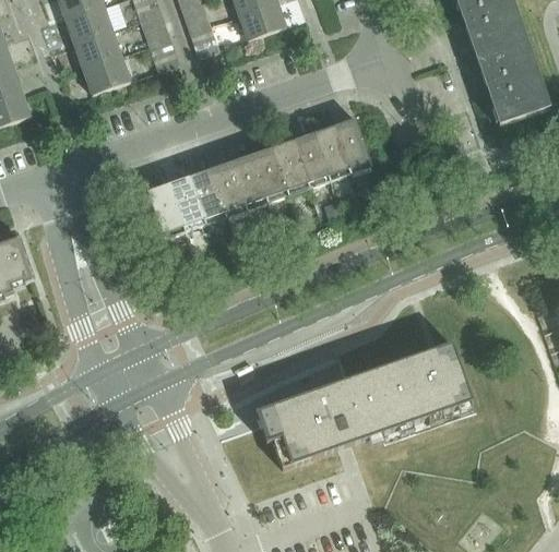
[(60,0),(67,18),(104,4),(102,0),(60,0)]
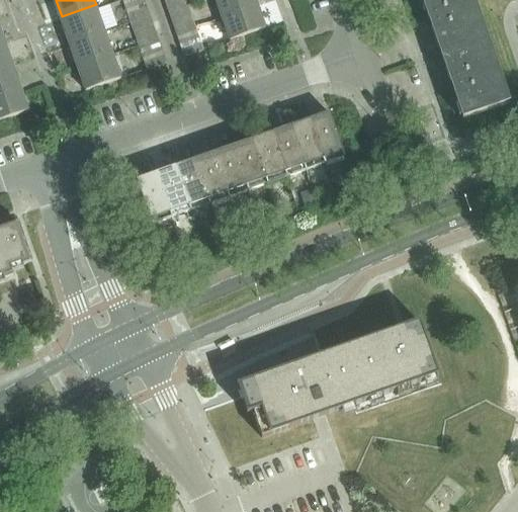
[(134,6),(148,13),(151,12),(147,0),(137,0),(134,6)]
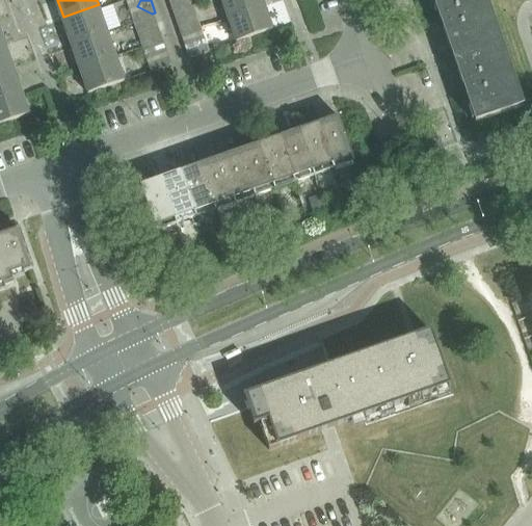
[(264,0),(223,0),(228,12),(264,0)]
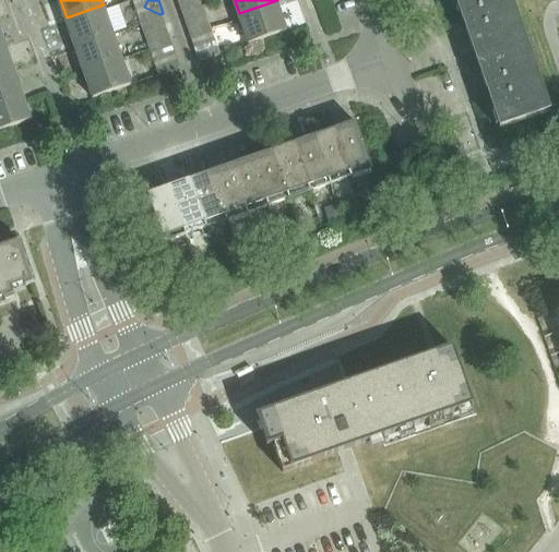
[(277,0),(239,13),(248,38),(286,25),(277,0)]
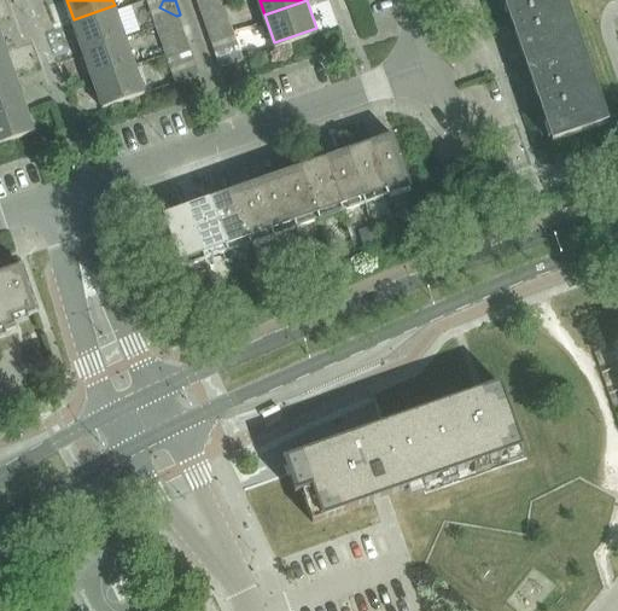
[(503,0),(512,22),(525,59),(582,40),(567,0),(503,0)]
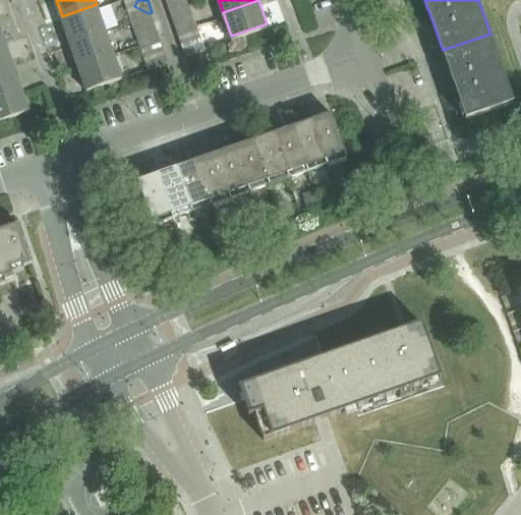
[(62,16),(70,40),(105,27),(97,4),(62,16)]
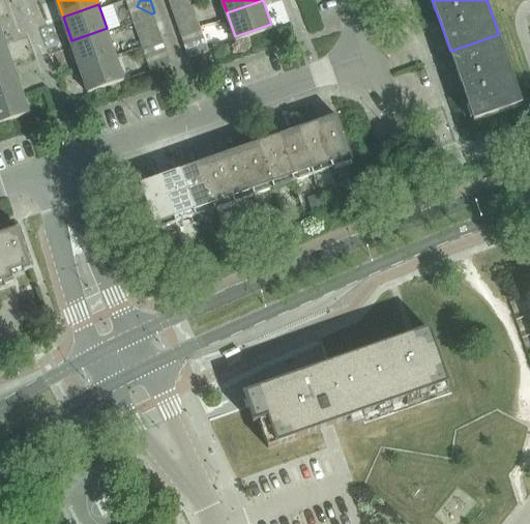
[(202,29),(198,16),(195,17),(187,32),(199,37),(202,29)]
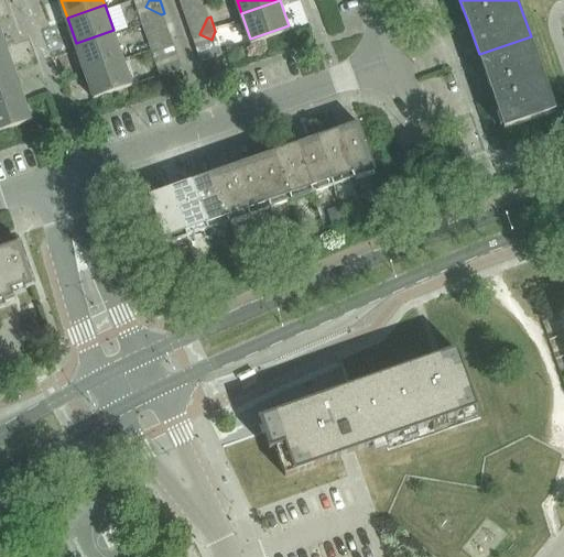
[(122,54),(114,30),(76,43),(85,67),(122,54)]
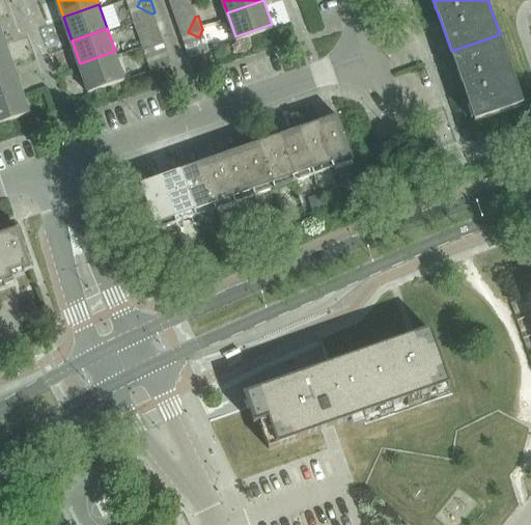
[(189,53),(192,52),(199,37),(188,32),(185,39),(189,53)]
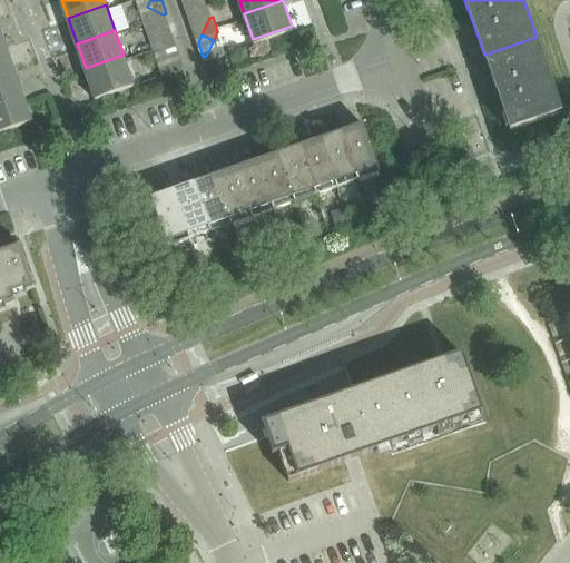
[(170,45),(155,37),(151,38),(156,52),(164,57),(170,45)]
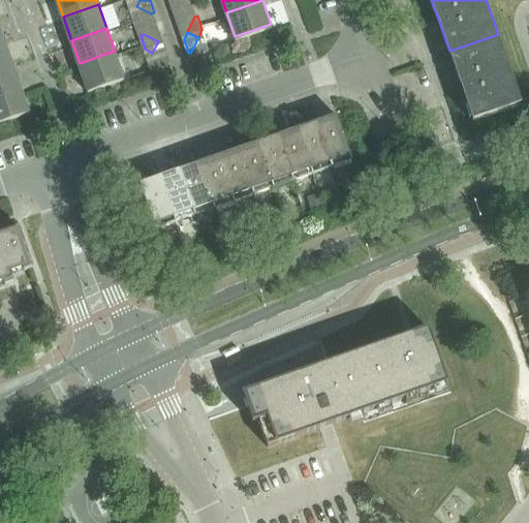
[(449,51),(461,84),(472,117),(521,100),(498,34),(449,51)]
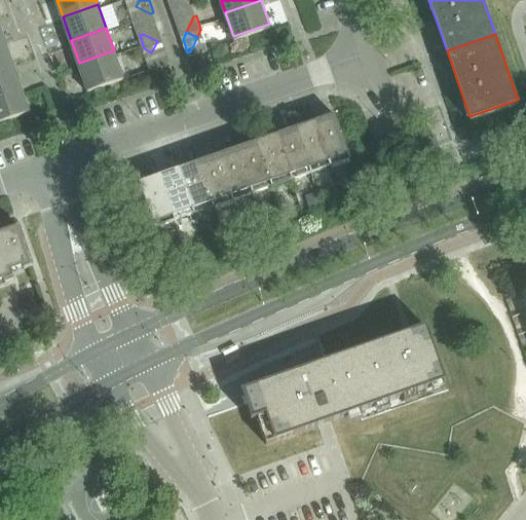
[(0,64),(12,60),(4,37),(0,38),(0,64)]
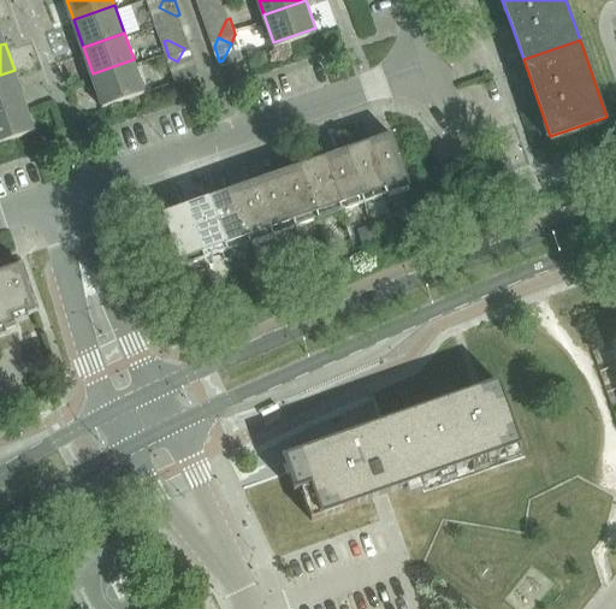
[(184,48),(177,61),(195,70),(199,69),(193,53),(184,48)]
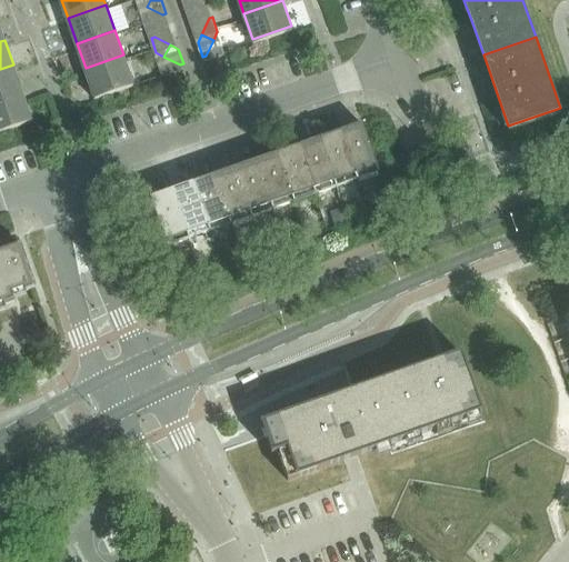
[(86,68),(95,94),(133,81),(123,54),(86,68)]
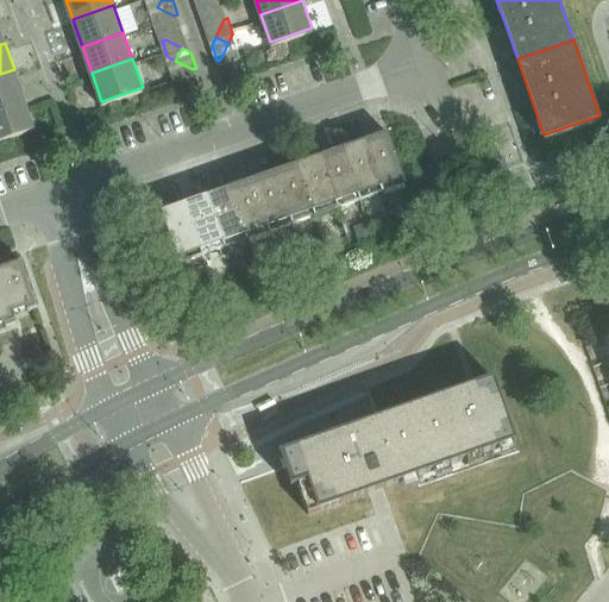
[(14,69),(0,74),(0,105),(24,96),(14,69)]
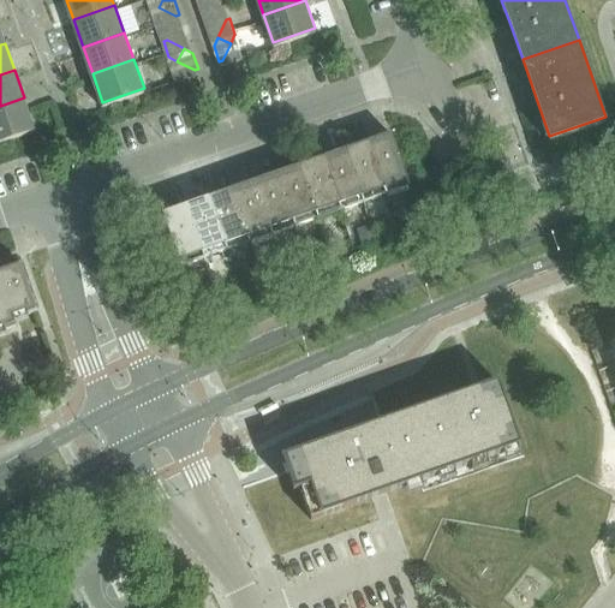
[(0,106),(0,137),(34,126),(24,97),(0,106)]
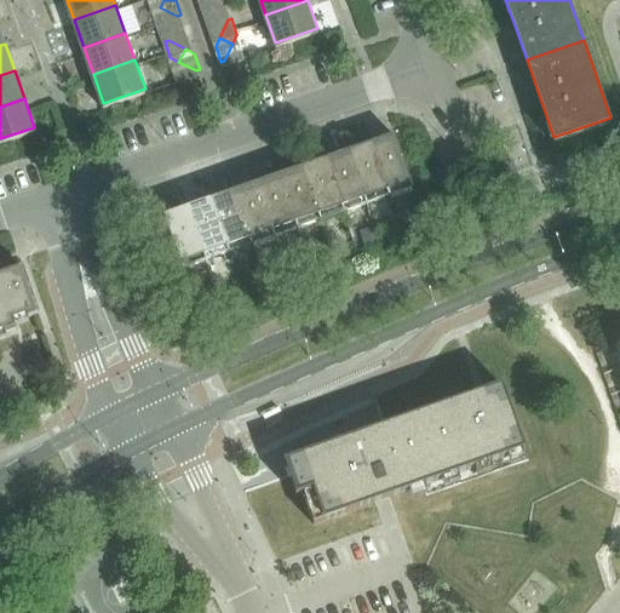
[(371,138),(389,190),(413,182),(395,130),(371,138)]
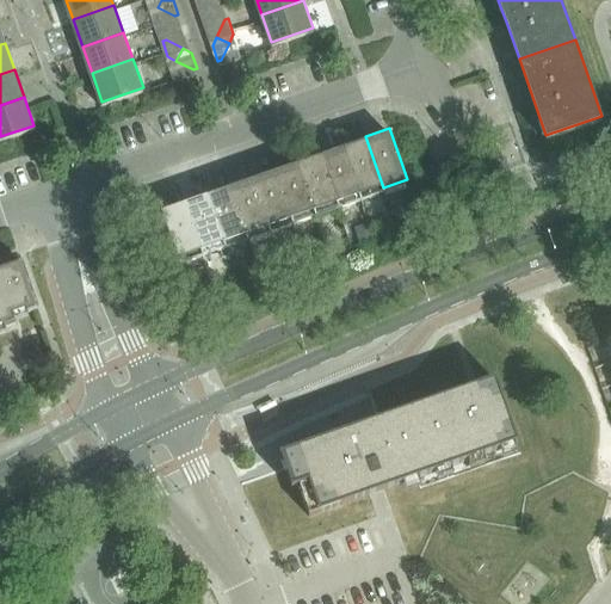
[(383,188),(365,136),(343,143),(360,196),(383,188)]
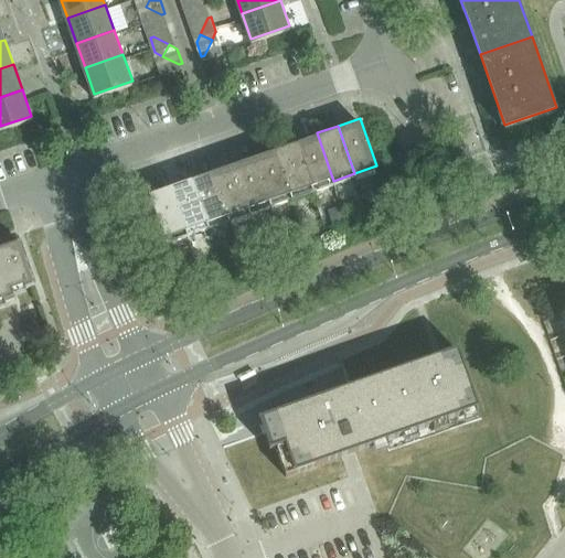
[(333,181),(317,132),(296,140),(313,188),(333,181)]
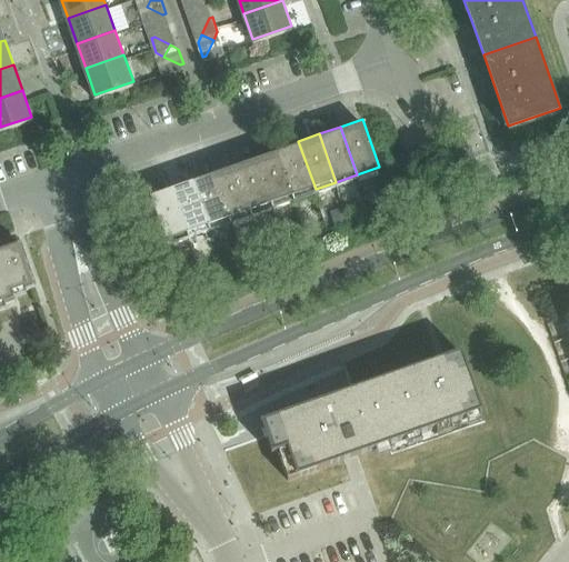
[(316,189),(298,141),(277,148),(295,197),(316,189)]
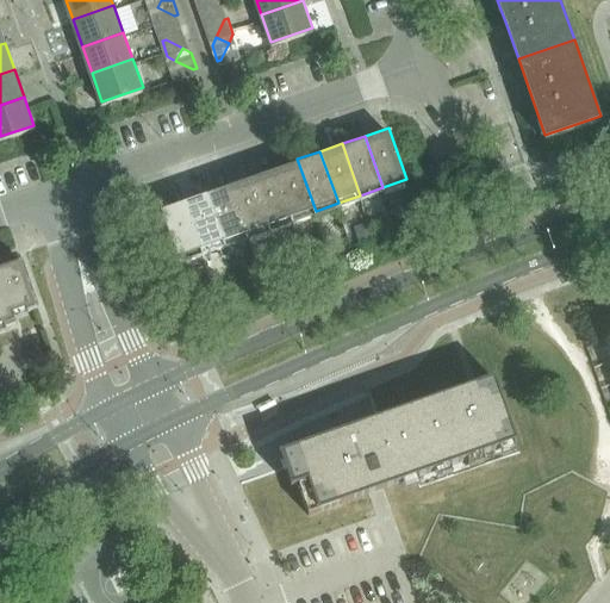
[(316,211),(297,159),(274,167),(293,219),(316,211)]
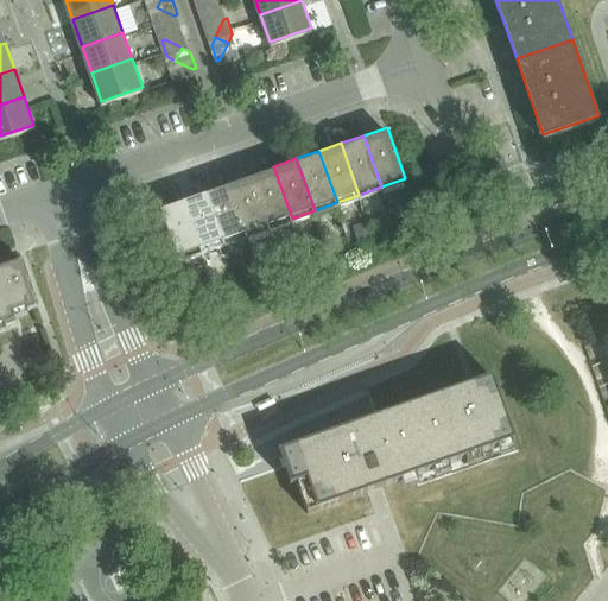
[(292,219),(273,166),(251,175),(270,226),(292,219)]
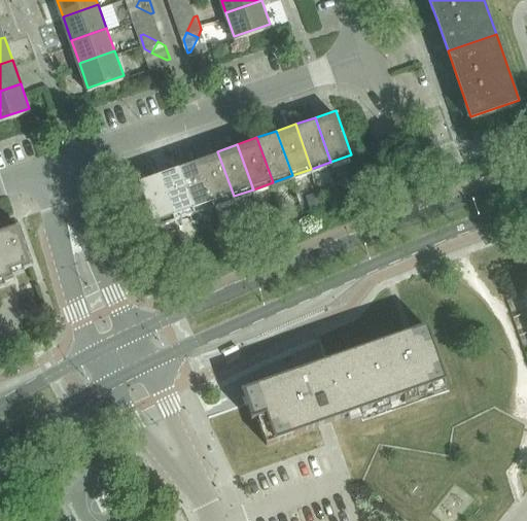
[(234,196),(217,151),(199,158),(214,203),(234,196)]
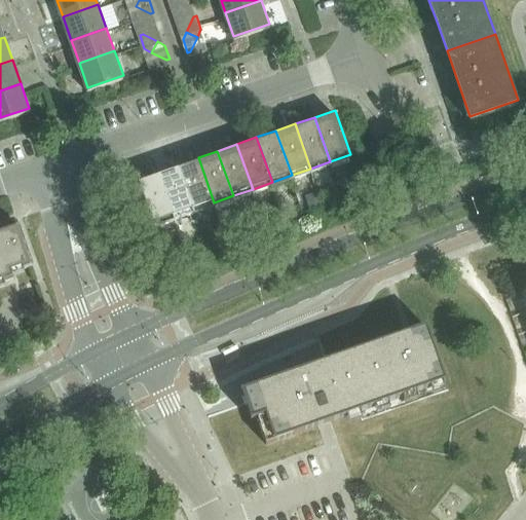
[(214,202),(198,157),(179,164),(194,210),(214,202)]
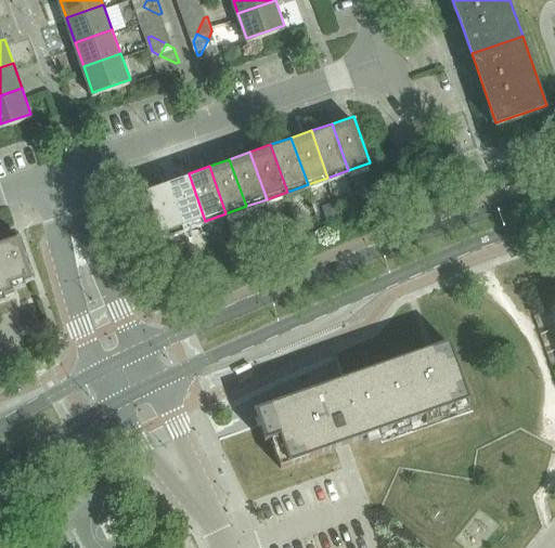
[(168,180),(184,227),(205,221),(189,173),(168,180)]
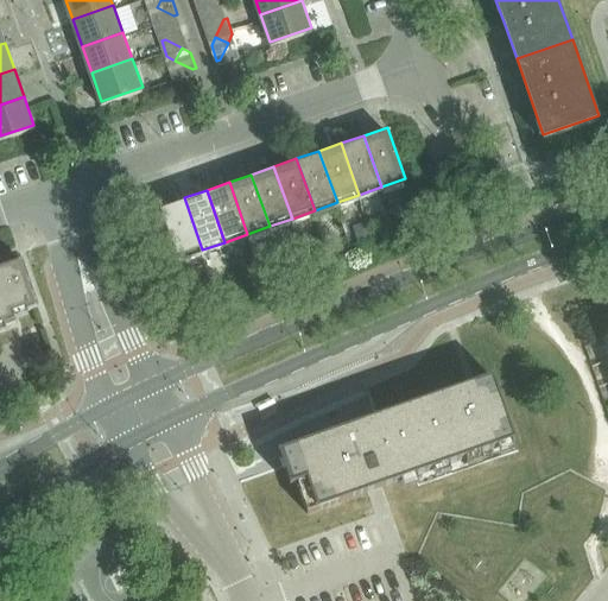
[(178,258),(202,250),(184,197),(160,206),(178,258)]
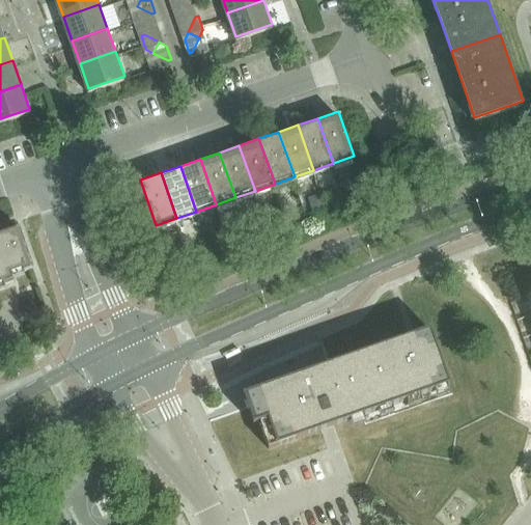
[(341,185),(329,189),(333,200),(345,196),(341,185)]
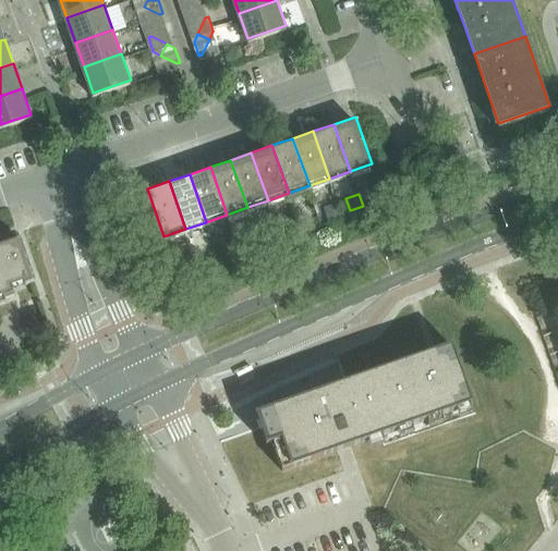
[(337,198),(324,203),(329,218),(342,213),(337,198)]
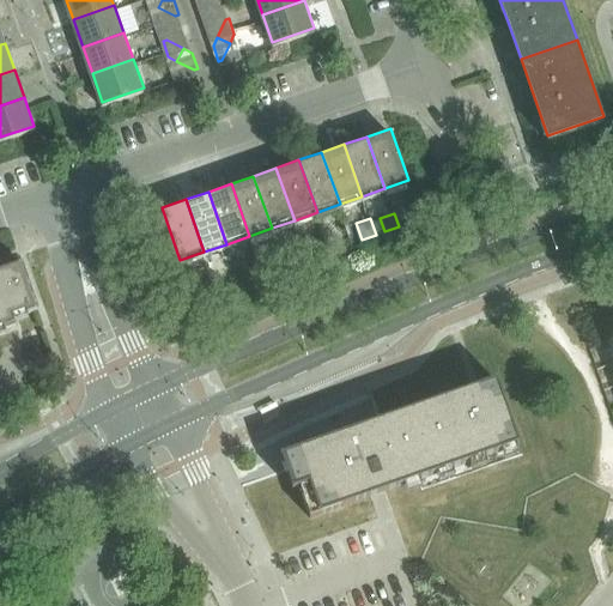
[(0,325),(16,320),(13,313),(38,304),(22,258),(0,265),(0,325)]
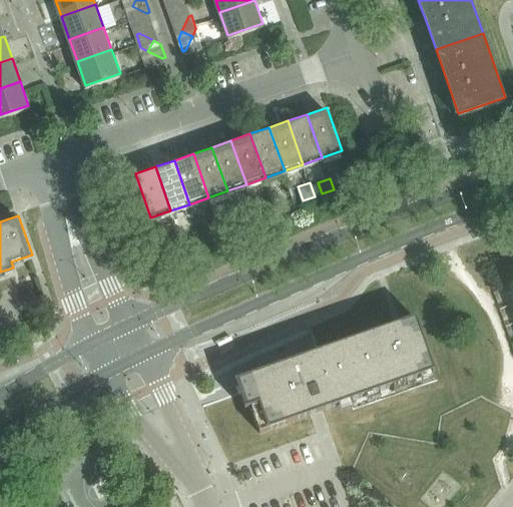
[(403,326),(390,331),(362,340),(335,350),(313,357),(311,351),(310,351),(290,358),(278,362),(243,374),(247,385),(246,385),(247,388),(251,400),(249,401),(250,404),(260,429),(269,426),(311,411),(325,406),(332,404),(339,401),(350,397),(351,397),(352,397),(366,392),(379,387),(393,382),(406,378),(421,373),(433,368),(435,368),(421,329),(416,314),(402,318),(401,319),(403,326)]
